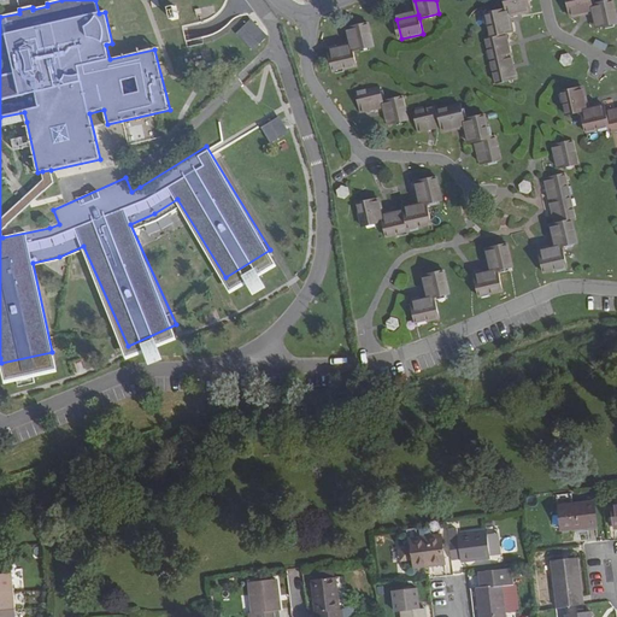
[(529,10),(527,0),(504,0),(506,10),(486,16),(491,37),(486,39),(497,83),(517,78),(506,34),(511,33),(507,16),(529,10)]
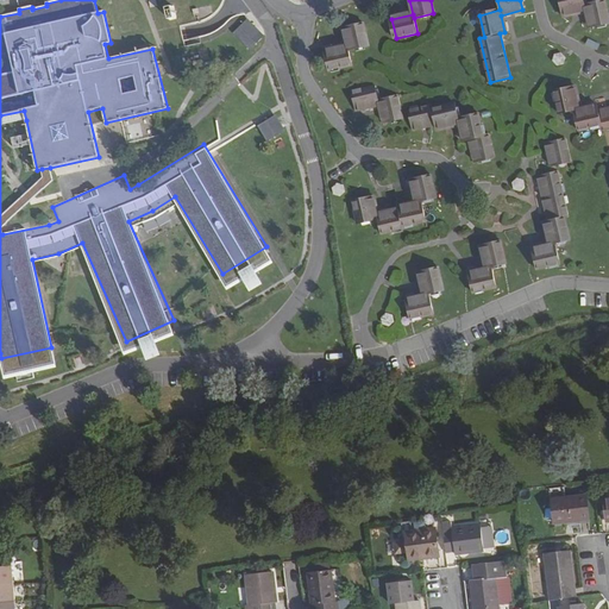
[(584,6),(583,0),(560,0),(565,16),(586,11),(590,26),(608,22),(608,20),(604,1),(584,6)]
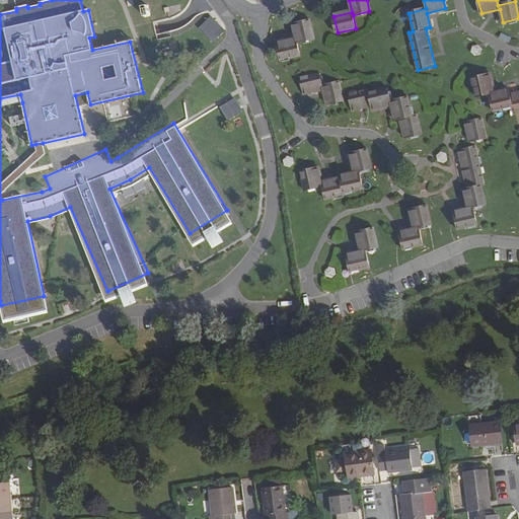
[(211,15),(198,27),(212,43),(225,29),(211,15)]
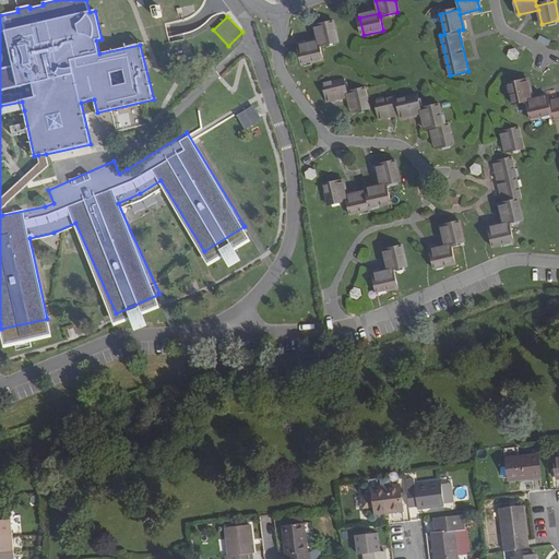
[(314,27),(318,43),(298,47),(302,64),(322,60),(319,46),(339,42),(333,22),(314,27)]
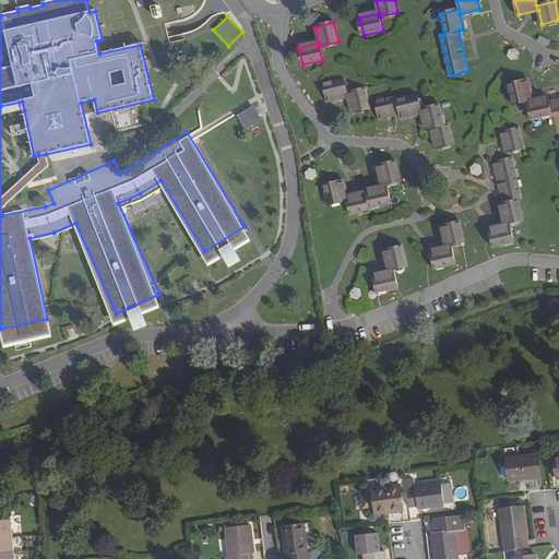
[(539,36),(537,42),(549,47),(551,42),(539,36)]
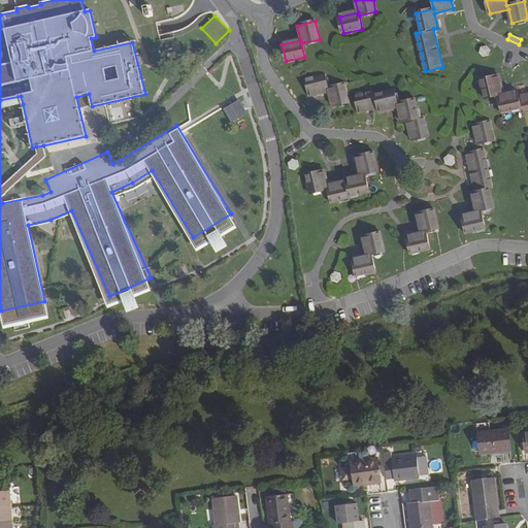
[(488,46),(482,47),(480,54),(483,57),(489,57),(491,51),(488,46)]
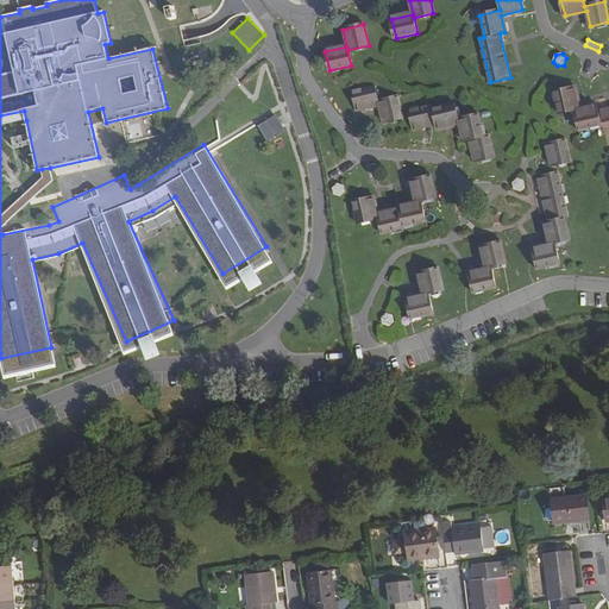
[(377,101),(374,87),(353,92),(358,111),(378,106),(382,123),(402,119),(399,98),(377,101)]
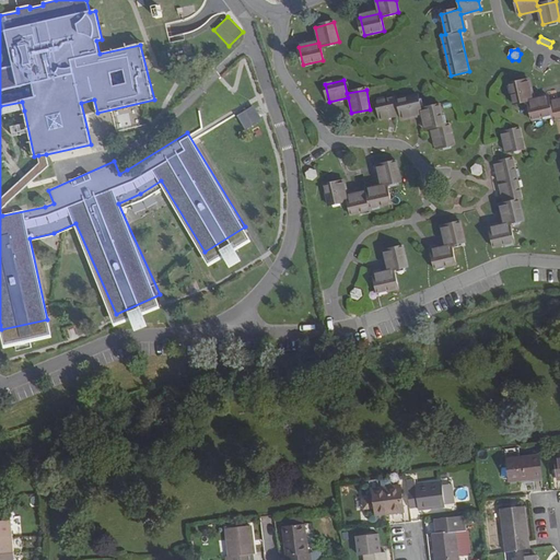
[(559,100),(549,102),(548,97),(534,100),(529,81),(512,84),(515,104),(528,102),(533,119),(553,115),(555,119),(559,117),(559,100)]
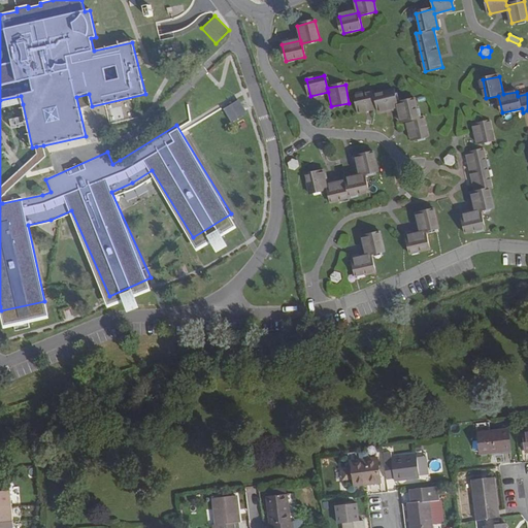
[(373,96),(372,92),(355,96),(359,113),(376,109),(377,111),(397,107),(401,122),(406,121),(411,140),(428,137),(423,118),(418,119),(415,101),(397,104),(394,92),(373,96)]
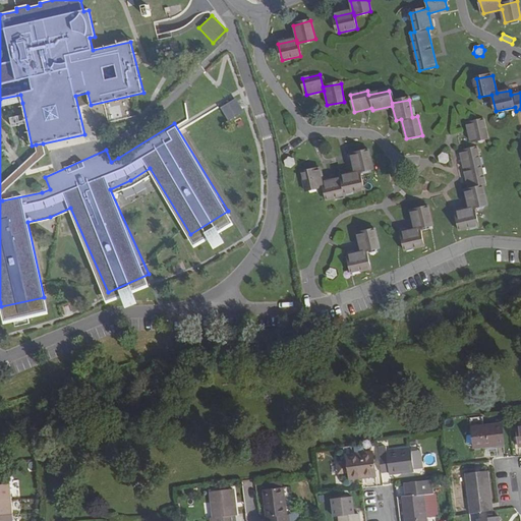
[(0,107),(22,103),(20,95),(0,99),(0,107)]
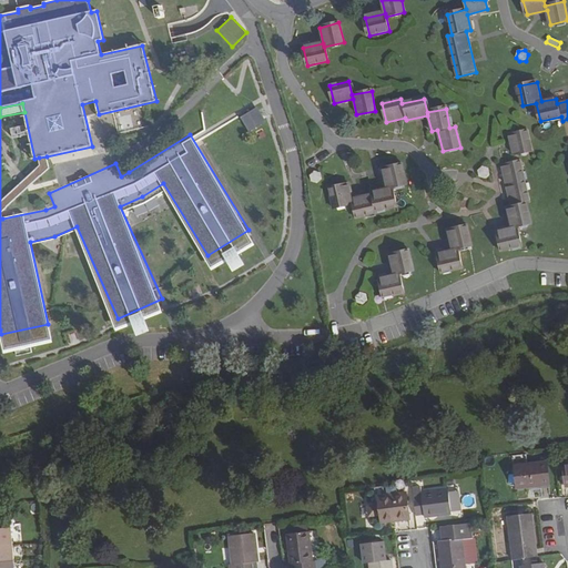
[(256,107),(240,117),(249,131),(265,121),(256,107)]
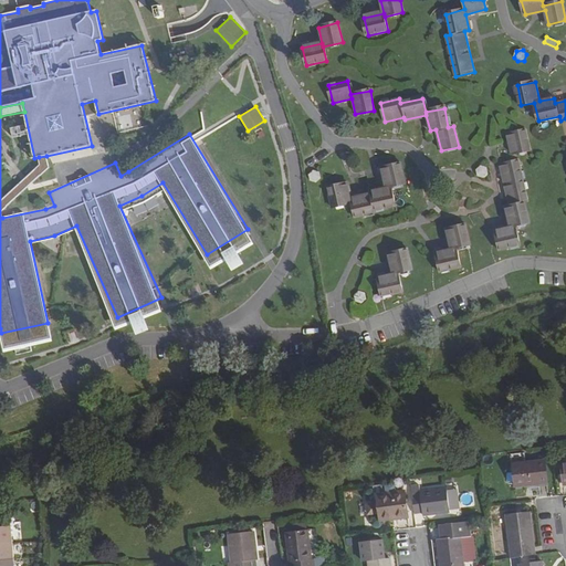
[(530,150),(525,130),(507,135),(511,155),(530,150)]
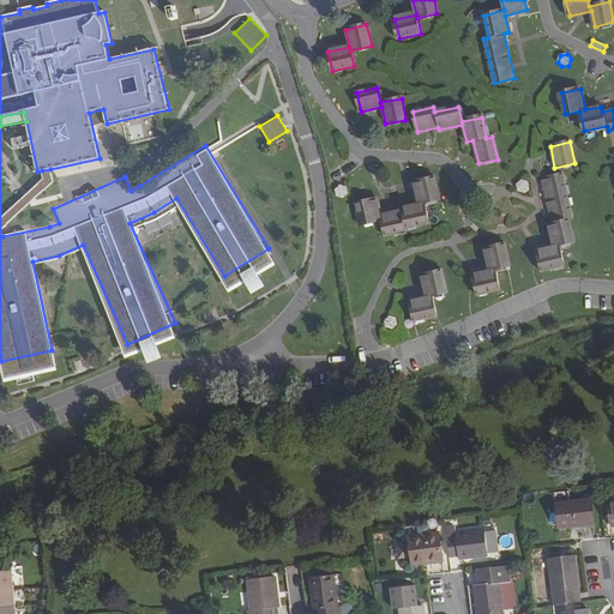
[(54,182),(50,169),(42,170),(43,179),(0,215),(0,236),(2,236),(1,228),(0,227),(54,182)]
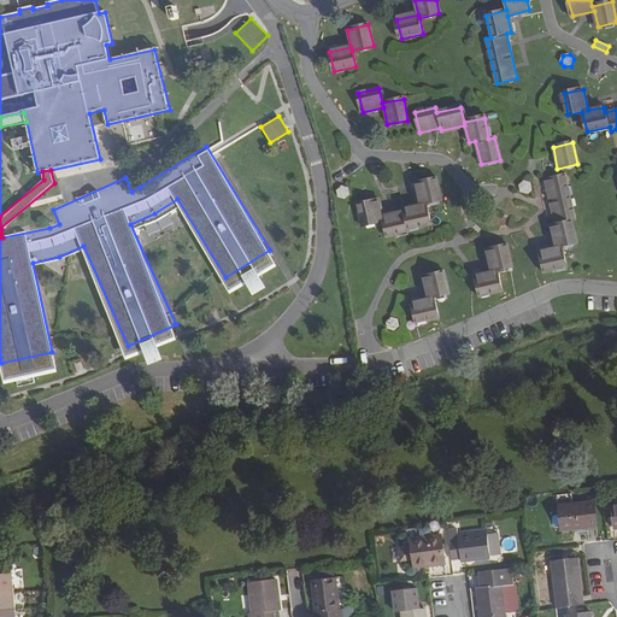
[(574,217),(564,175),(546,180),(554,222),(551,223),(557,247),(540,252),(545,272),(565,268),(560,247),(576,244),(571,218),(574,217)]
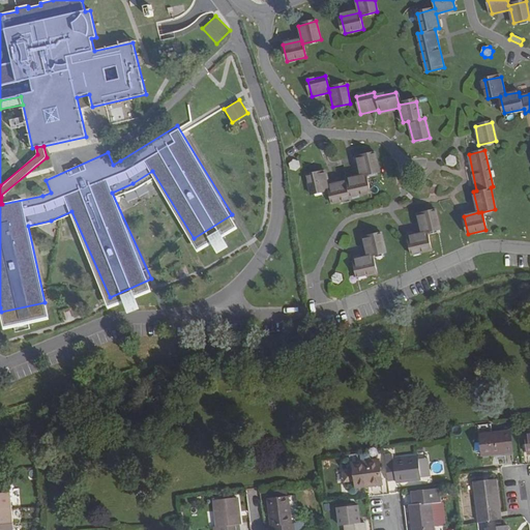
[(458,155),(452,154),(447,158),(449,165),(454,166),(460,162),(458,155)]
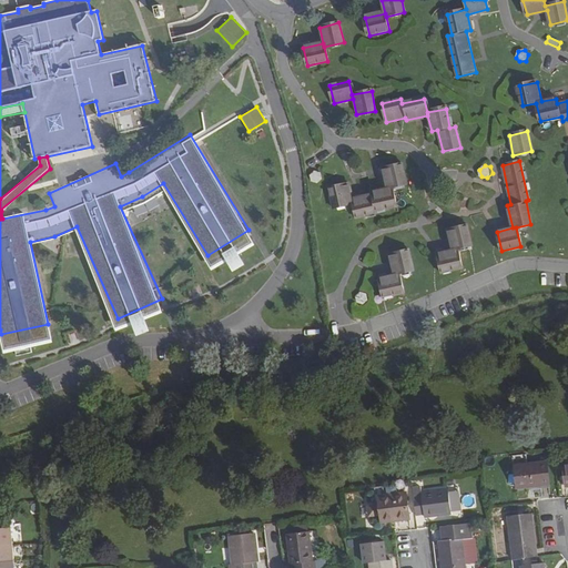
[(352,199),(348,184),(330,189),(334,208),(354,203),(357,217),(396,208),(392,189),(405,185),(401,166),(383,171),(387,190),(352,199)]
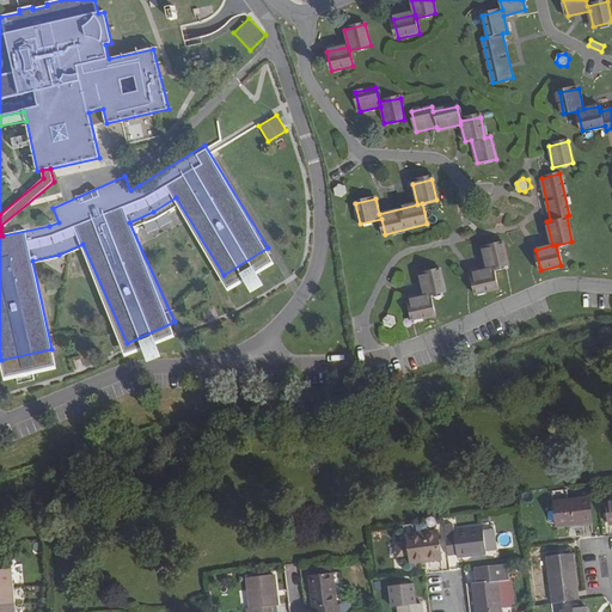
[(346,187),(340,184),(335,189),(335,196),(342,199),(347,194),(346,187)]
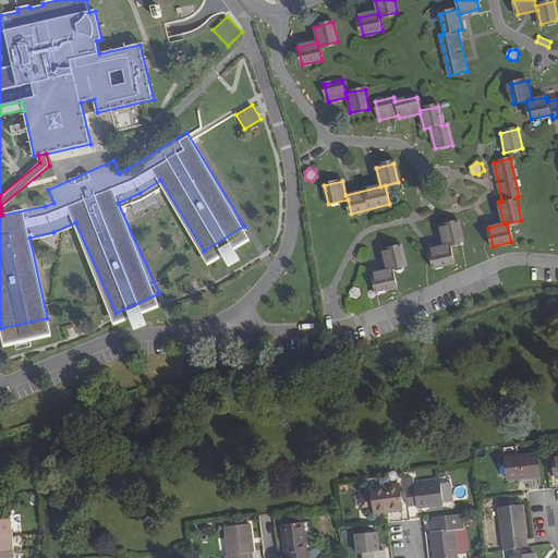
[(440,227),(445,246),(429,250),(434,268),(453,264),(449,245),(463,242),(459,222),(440,227)]
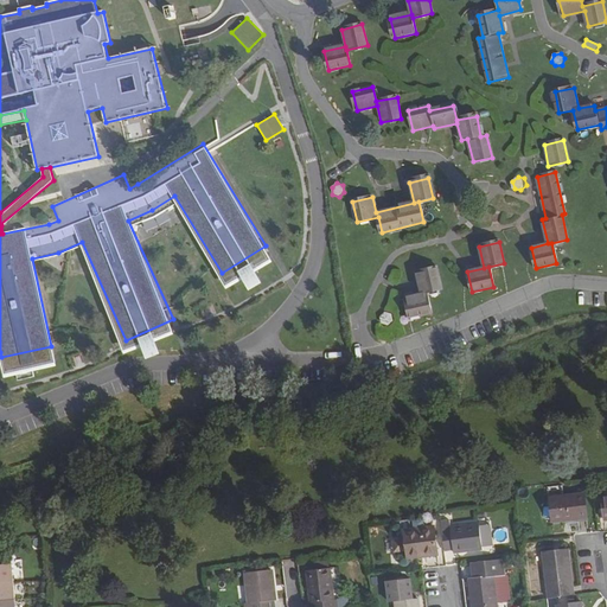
[(442,289),(436,268),(417,273),(422,294),(407,298),(410,318),(430,313),(427,293),(442,289)]
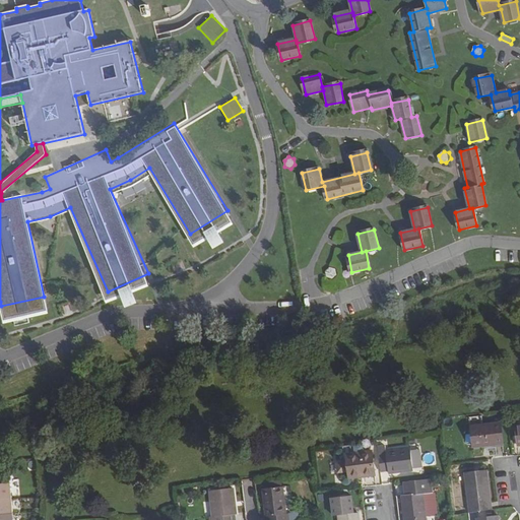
[(335,269),(330,268),(326,271),(327,277),(332,278),(336,275),(335,269)]
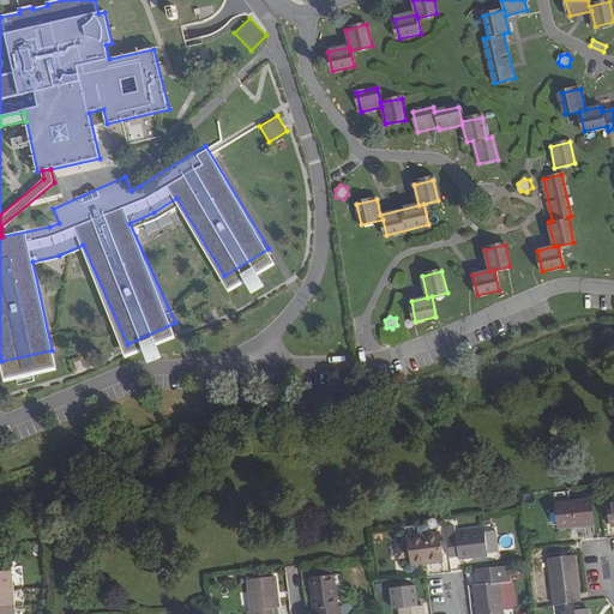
[(594,525),(591,500),(557,504),(559,529),(594,525)]
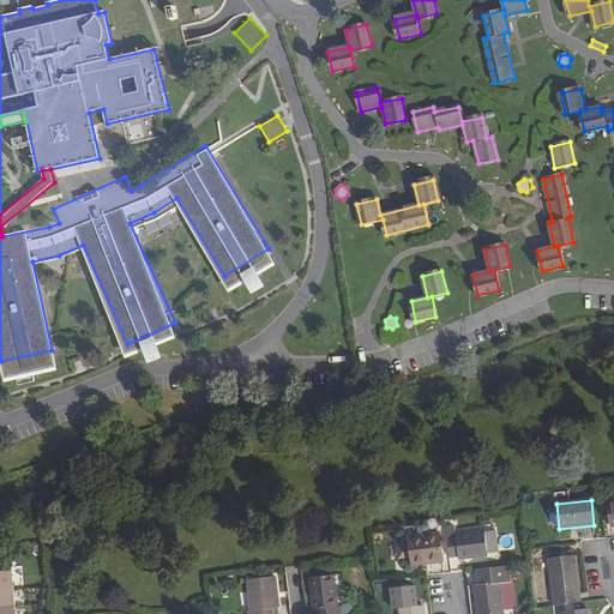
[(446,527),(447,535),(450,558),(459,557),(461,560),(488,557),(488,554),(486,533),(486,530),(456,534),(455,525),(446,527)]
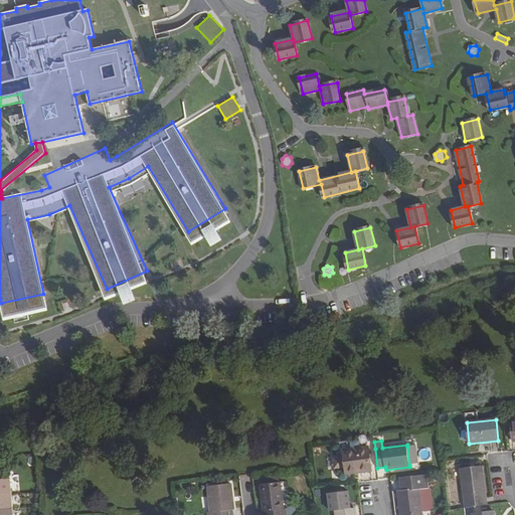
[(416,445),(407,447),(409,465),(418,464),(416,445)]
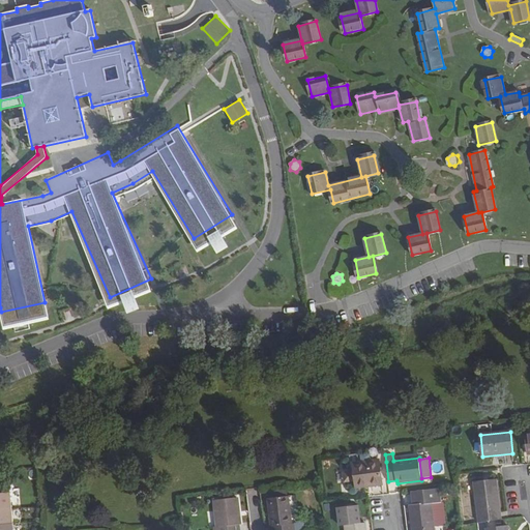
[(379,461),(354,463),(356,483),(374,482),(374,486),(382,484),(379,461)]
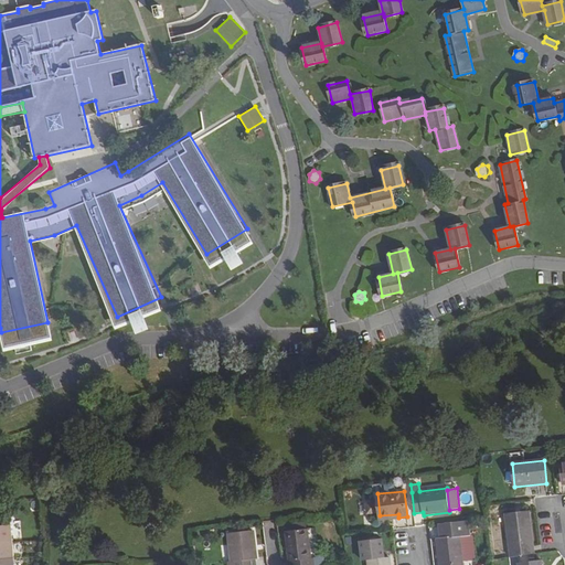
[(529,511),(505,514),(511,557),(534,554),(529,511)]
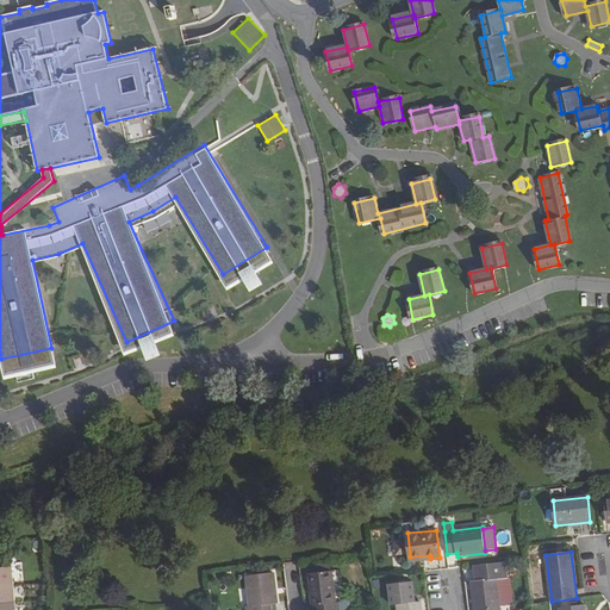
[(474,583),(472,583),(474,609),(500,609),(500,607),(514,605),(510,578),(508,578),(506,562),(472,566),(474,583)]
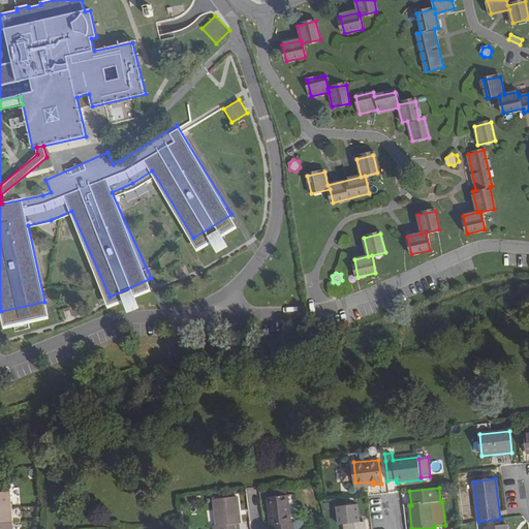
[(0,507),(11,507),(9,491),(0,491),(0,507)]
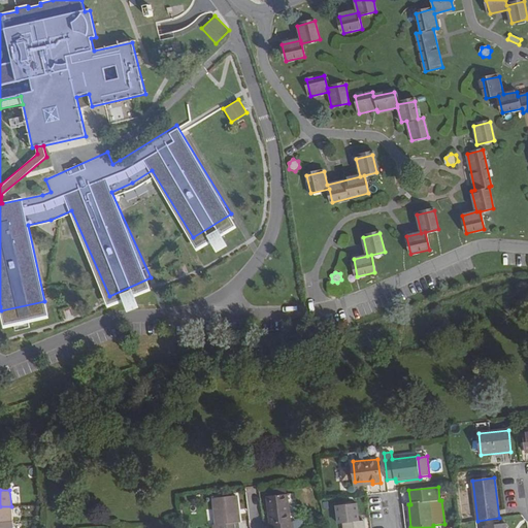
[(270,525),(271,525),(271,527),(296,527),(296,521),(291,522),(287,495),(267,497),(270,525)]
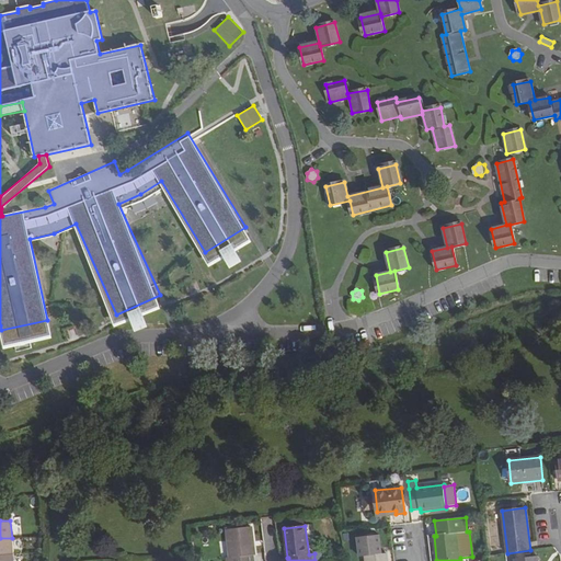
[(230,560),(255,560),(252,527),(227,530),(230,560)]
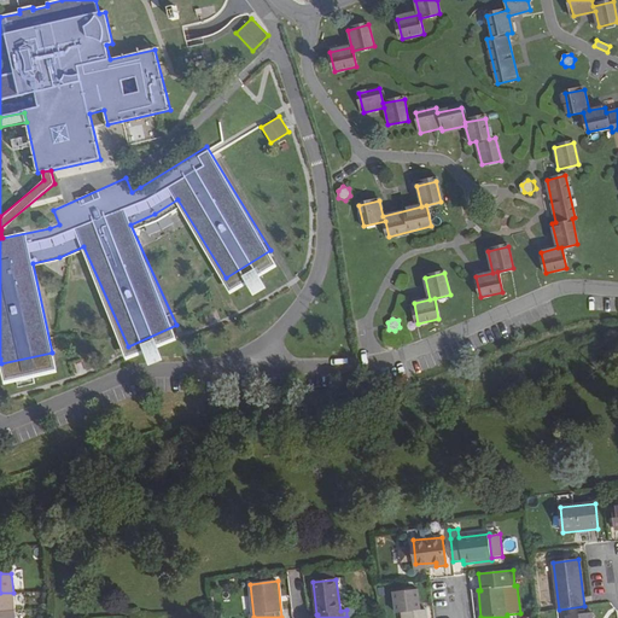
[(396,614),(403,613),(403,617),(426,617),(426,611),(420,611),(418,590),(394,593),(396,614)]
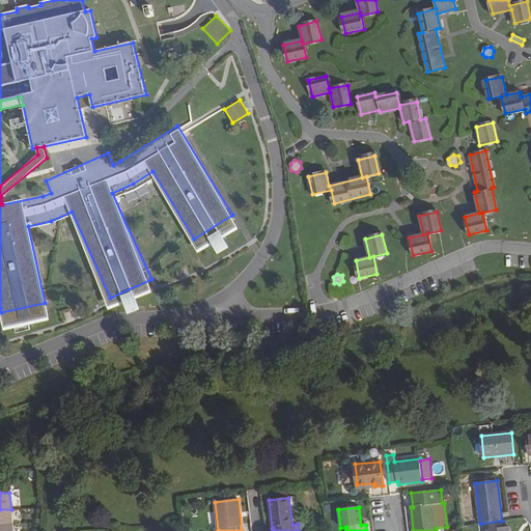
[(0,525),(12,525),(11,509),(0,509),(0,525)]
